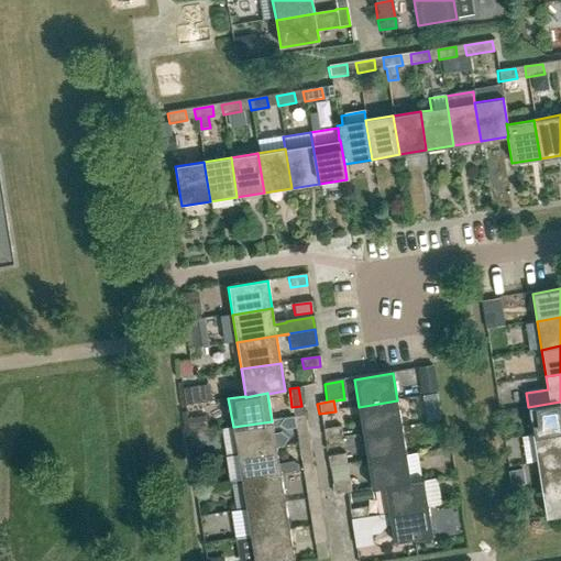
[(363,435),(402,428),(397,400),(359,407),(363,435)]
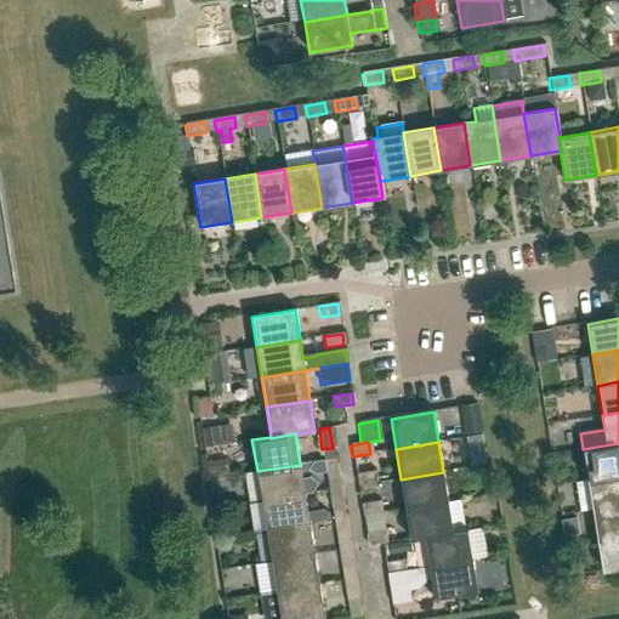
[(618,476),(618,443),(583,449),(588,481),(618,476)]
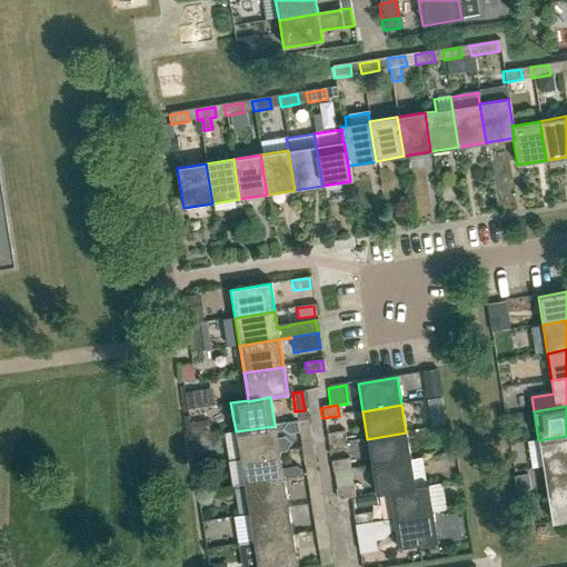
[(240,460),(279,454),(279,453),(285,451),(290,444),(282,438),(277,439),(276,433),(284,431),(288,435),(298,433),(299,439),(309,438),(307,420),(297,421),(297,423),(275,426),(236,431),(240,460)]
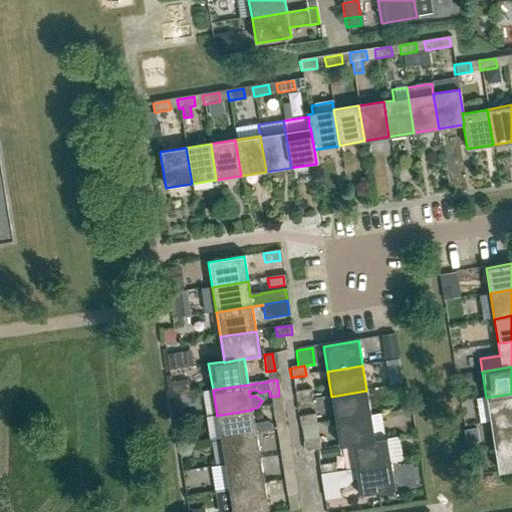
[(295,403),(296,403),(310,400),(309,391),(293,394),(295,403)]
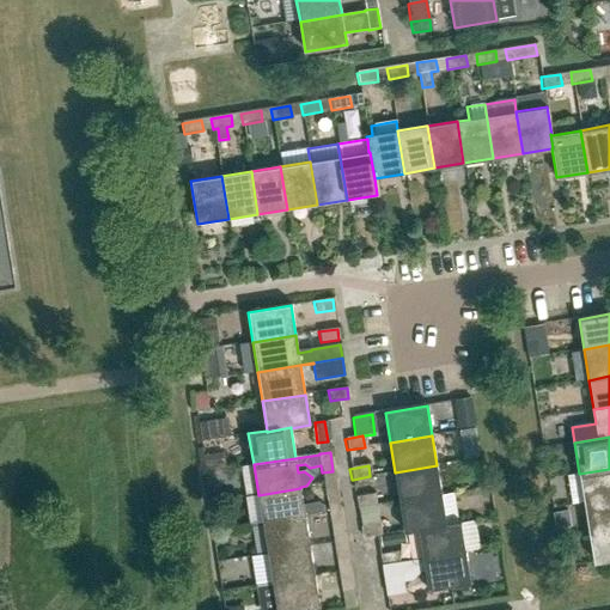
[(400,501),(441,494),(437,465),(395,473),(400,501)]
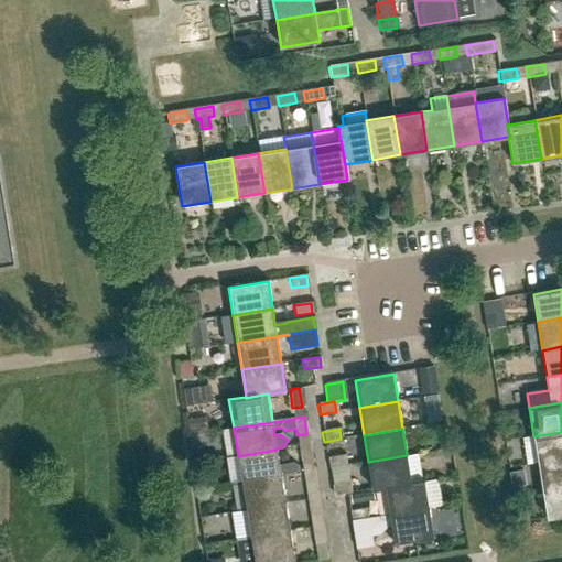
[(538,464),(561,460),(561,432),(533,436),(538,464)]
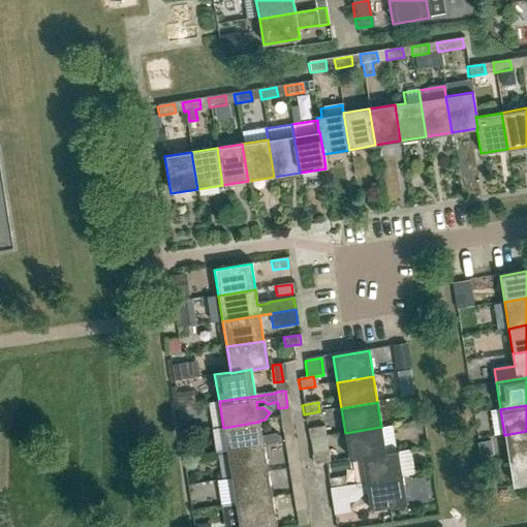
[(282,434),(291,433),(289,416),(280,417),(282,434)]
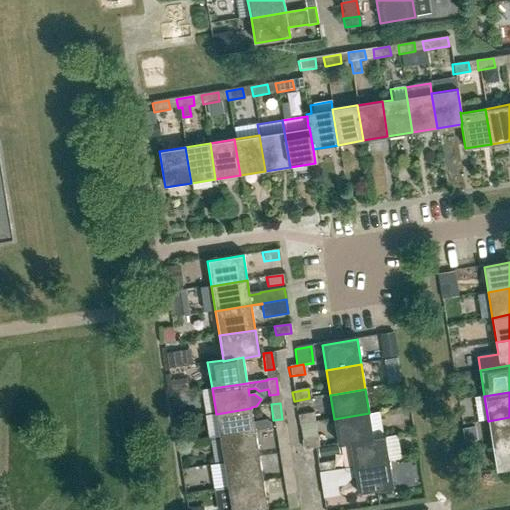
[(253,422),(251,408),(216,414),(220,439),(255,433),(255,432),(271,429),(270,423),(265,420),(253,422)]
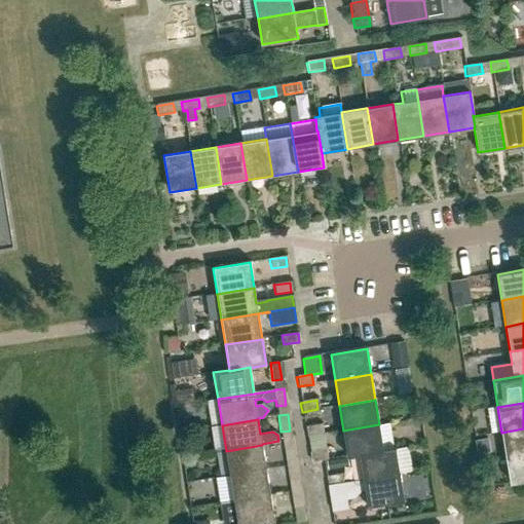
[(383,451),(379,424),(343,431),(347,457),(359,456),(359,455),(383,451)]
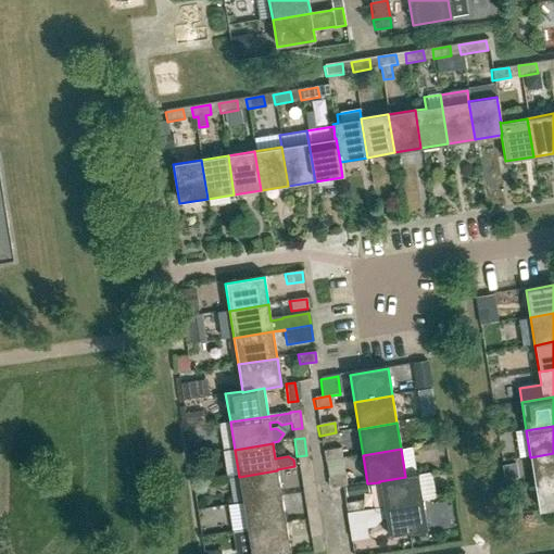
[(324,462),(340,458),(339,450),(322,452),(324,462)]
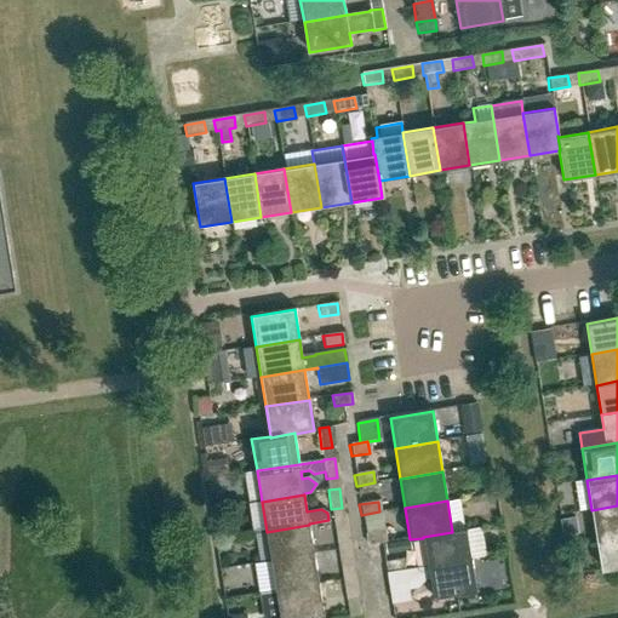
[(596,541),(617,537),(617,505),(591,510),(596,541)]
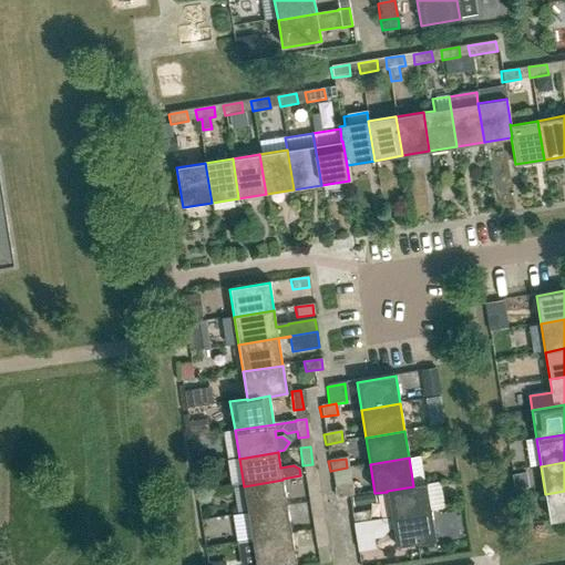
[(307,493),(317,491),(314,474),(305,475),(307,493)]
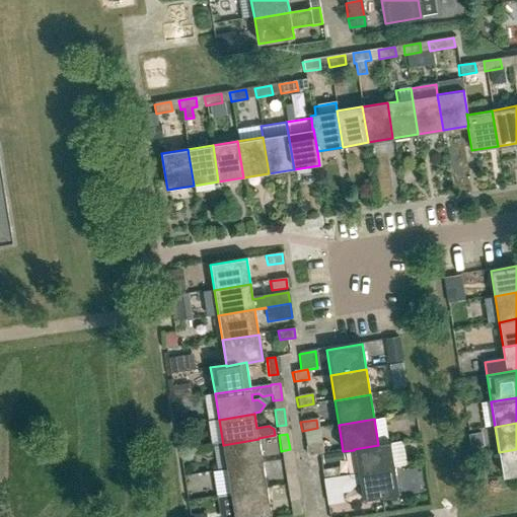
[(226,469),(263,464),(259,439),(223,445),(226,469)]
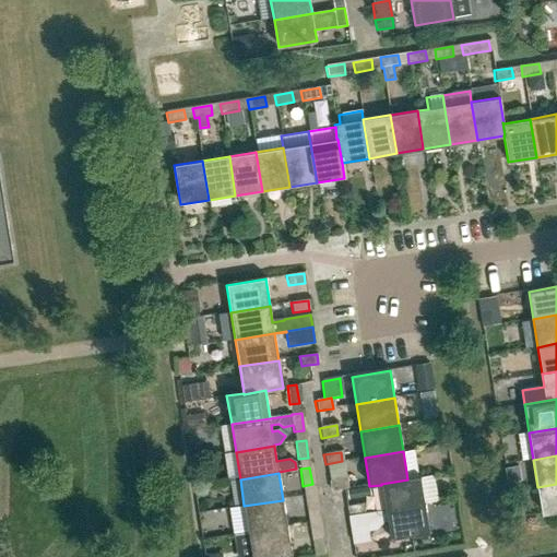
[(386,511),(425,505),(419,477),(407,480),(381,484),(381,485),(386,511)]
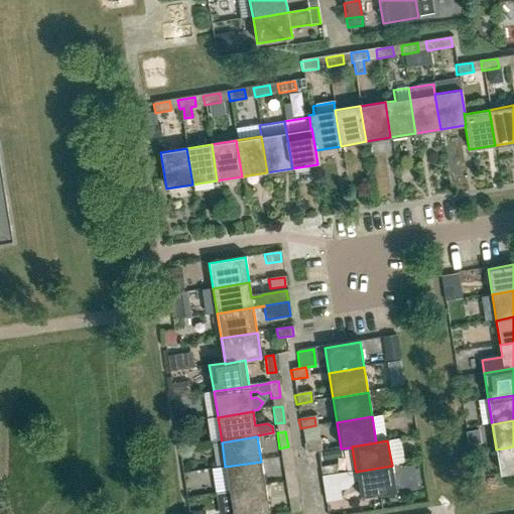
[(304,455),(316,453),(320,452),(318,442),(303,444),(304,455)]
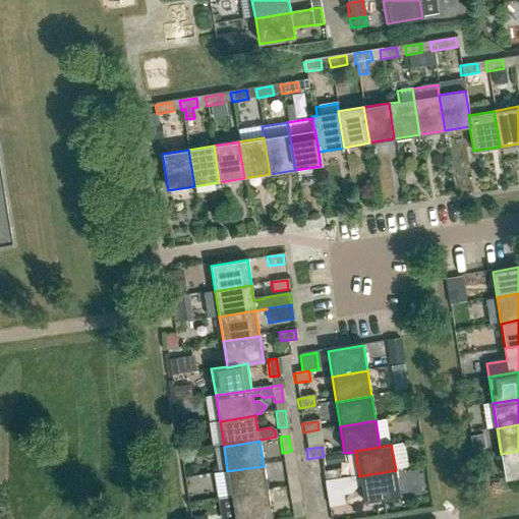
[(518,451),(501,454),(505,478),(518,476),(518,451)]
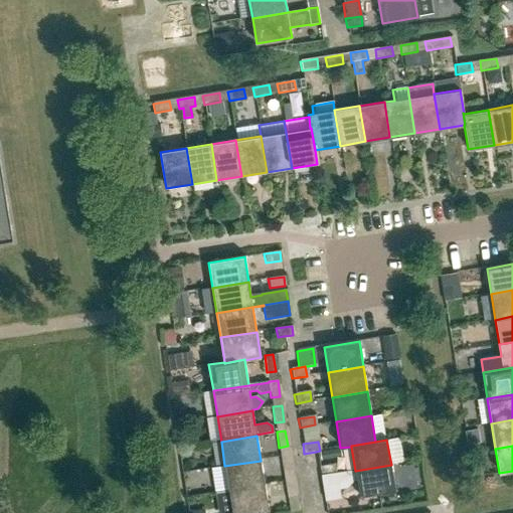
[(283,473),(292,472),(289,455),(280,457),(283,473)]
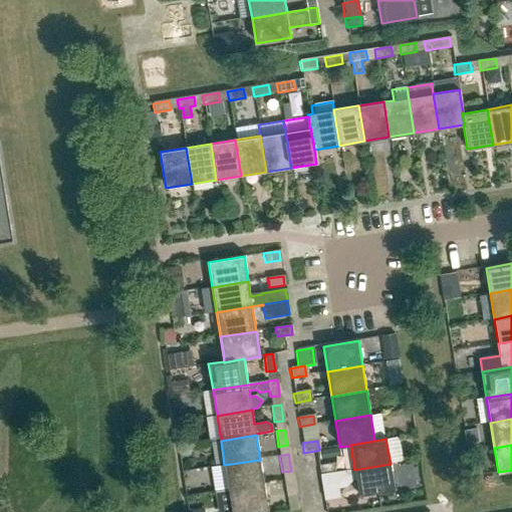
[(228,490),(264,484),(260,460),(224,465),(228,490)]
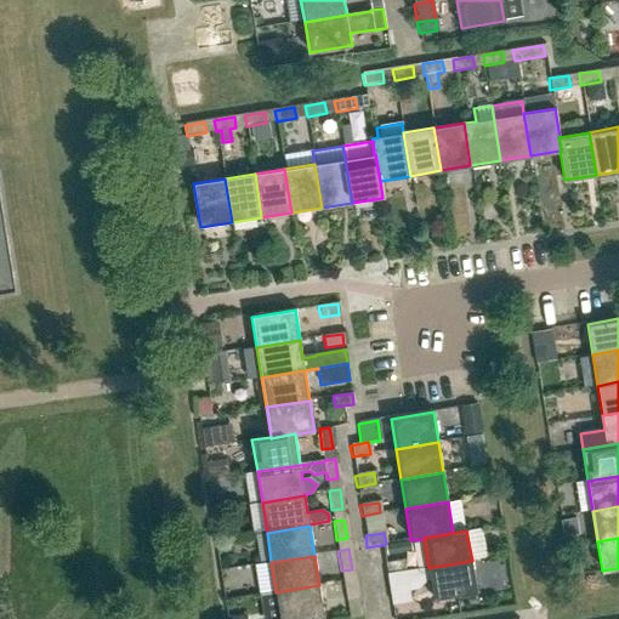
[(403,560),(385,563),(387,575),(405,572),(403,560)]
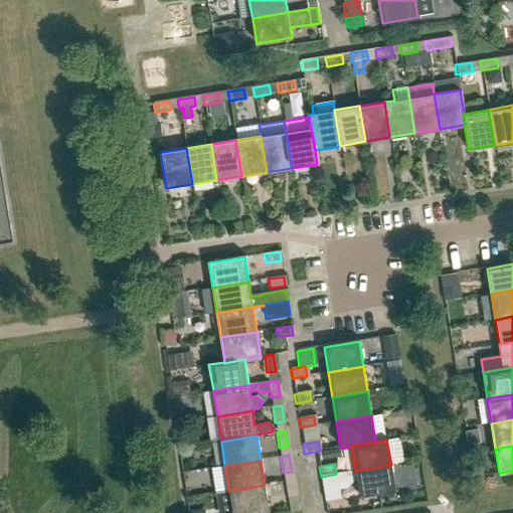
[(359,496),(395,491),(391,465),(355,471),(336,474),(321,477),(323,492),(339,490),(347,488),(353,481),(357,481),(359,496)]
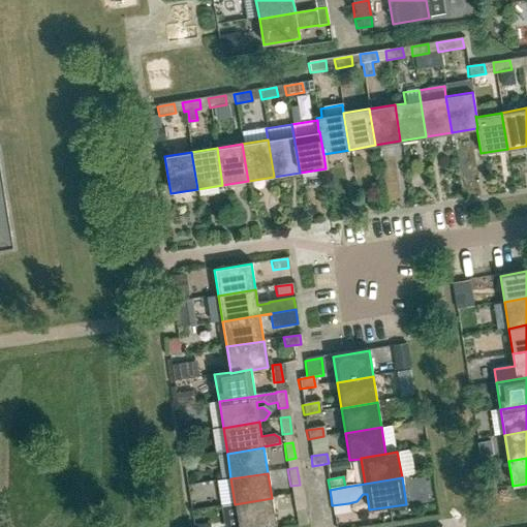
[(295,512),(304,509),(301,493),(291,494),(295,512)]
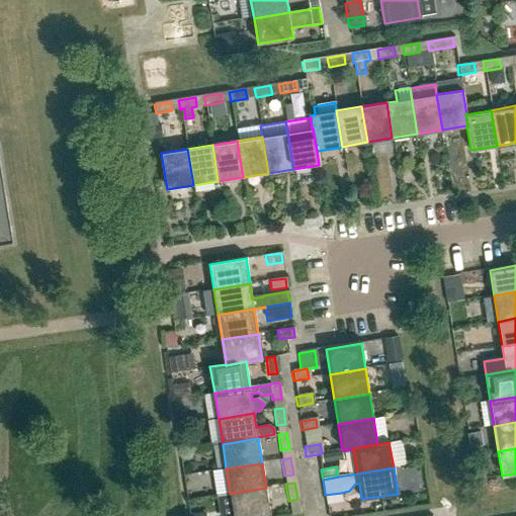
[(261,515),(270,514),(266,488),(230,494),(234,515),(261,515)]
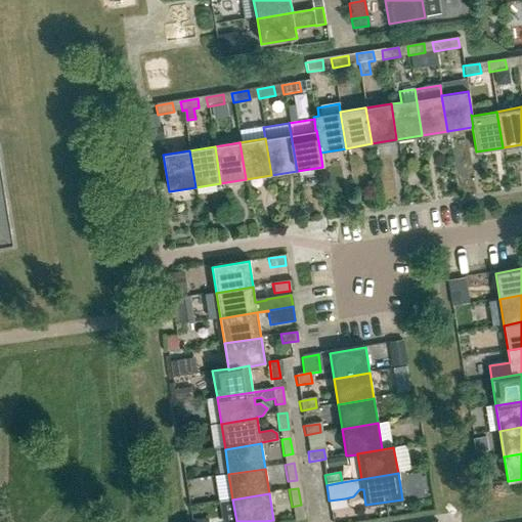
[(345,498),(329,501),(331,510),(346,508),(345,498)]
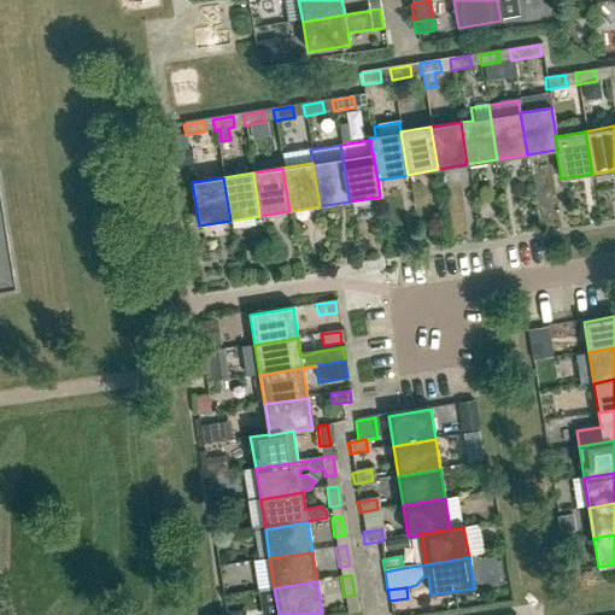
[(346,614),(357,613),(356,604),(345,605),(346,614)]
